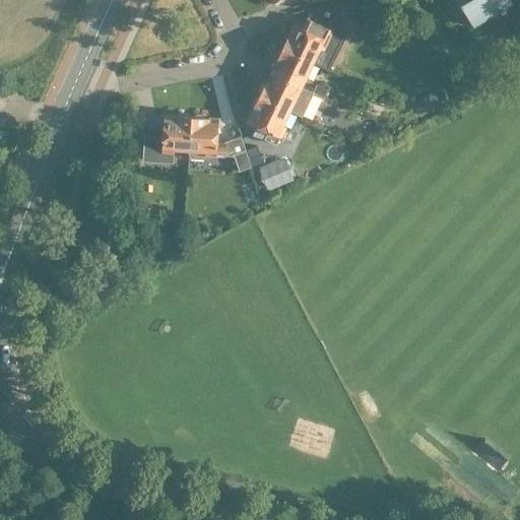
[(457,0),(462,8),(464,6),(474,24),(490,16),(493,20),(512,9),(509,4),(514,1),(512,0),(457,0)]
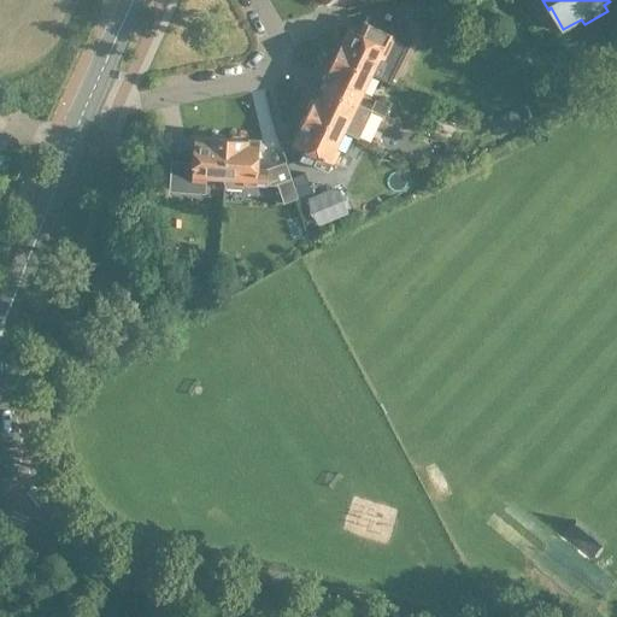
[(381,28),(392,33),(403,11),(392,6),(381,28)]
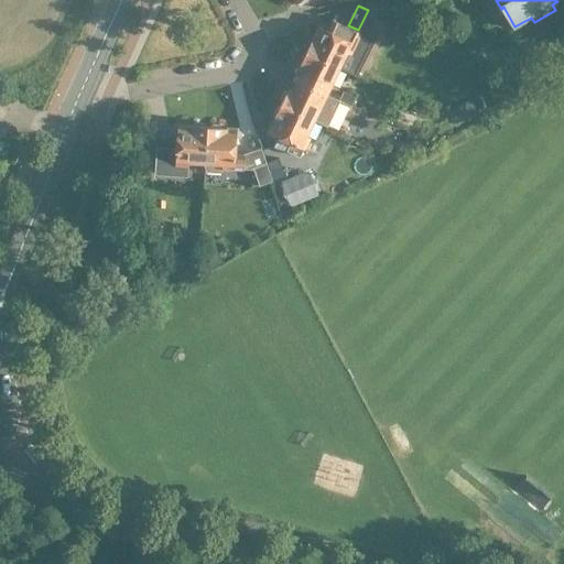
[(306,51),(342,68),(355,75),(378,30),(364,22),(359,31),(337,21),(333,30),(321,24),(306,51)]
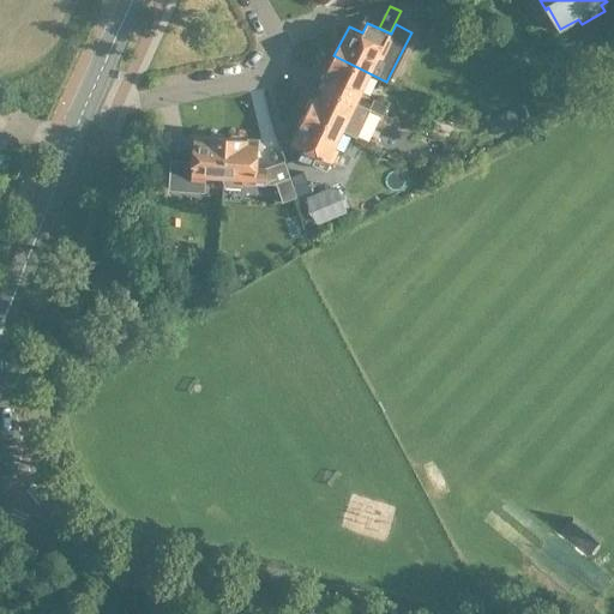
[(333,55),(320,84),(357,103),(372,74),(333,55)]
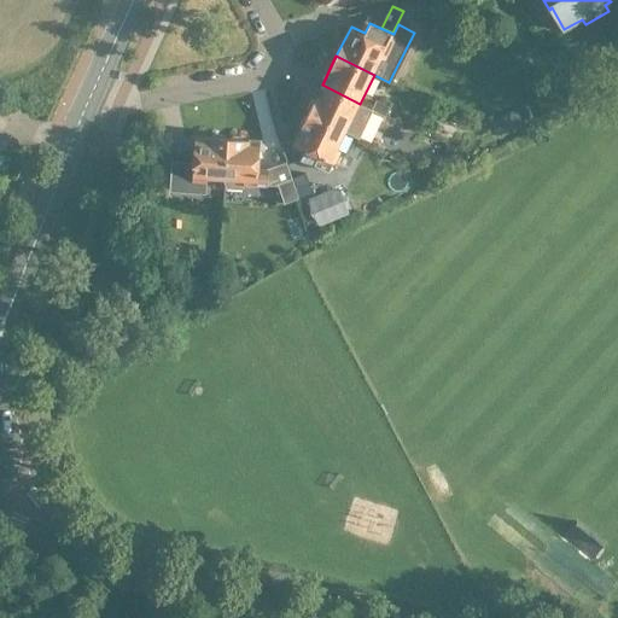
[(322,85),(308,114),(345,132),(359,139),(359,136),(371,143),(383,118),(371,112),(372,110),(360,104),(322,85)]
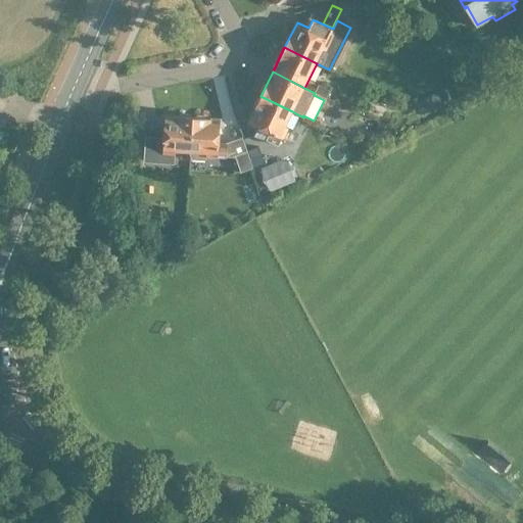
[(292,111),(260,96),(259,98),(257,99),(253,106),(254,109),(248,121),(259,126),(254,136),(269,142),(270,140),(279,145),(282,137),(284,138),(289,128),(286,126),(292,111)]
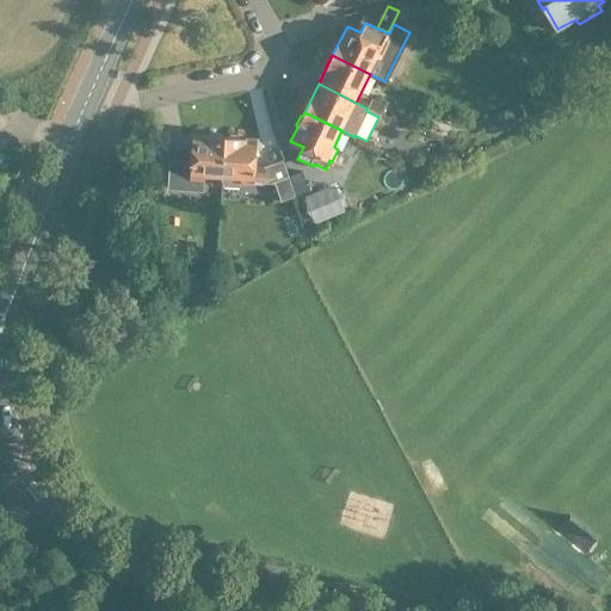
[(170,161),(167,191),(203,195),(204,176),(222,177),(224,134),(193,131),(191,164),(170,161)]
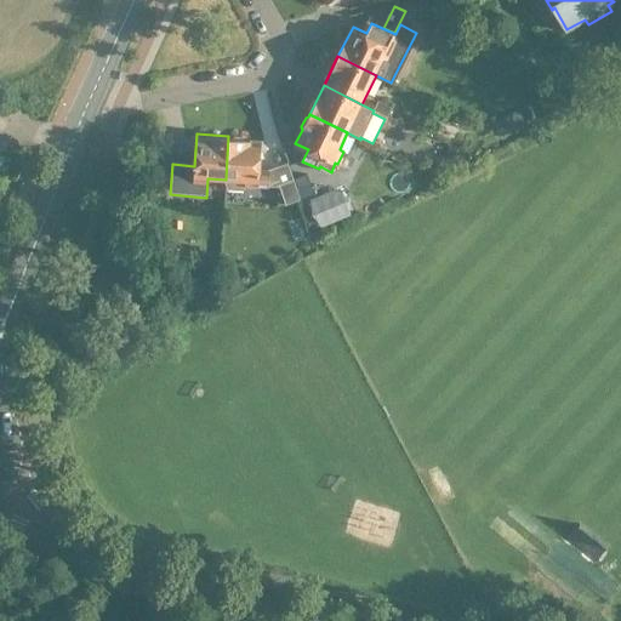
[(226,180),(226,187),(227,191),(241,191),(244,188),(244,187),(246,187),(246,186),(260,186),(271,186),(271,169),(261,169),(263,140),(228,136),(226,180)]
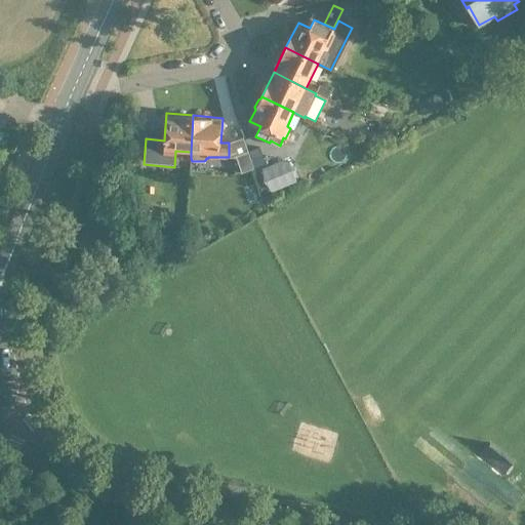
[(251,151),(256,165),(267,161),(261,147),(251,151)]
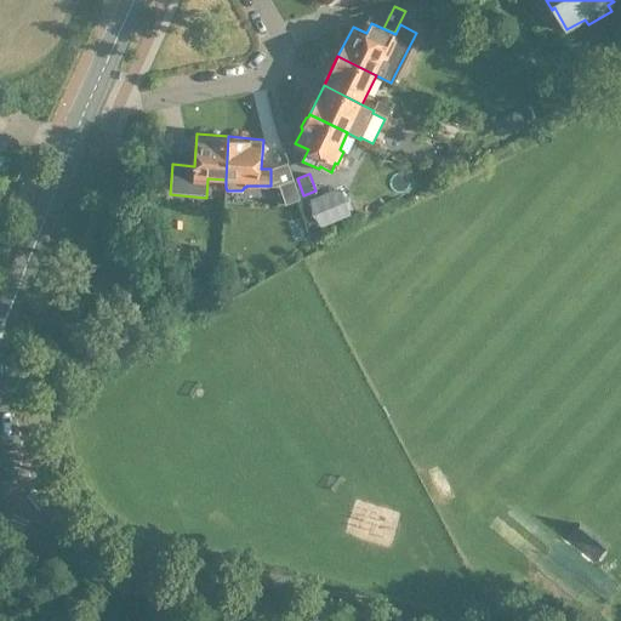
[(301,199),(295,182),(281,186),(292,221),(305,217),(298,199),(301,199)]
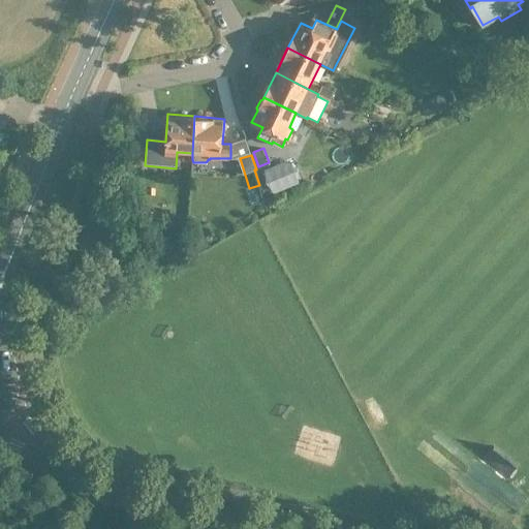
[(290,158),(263,169),(274,192),(300,181),(290,158)]
